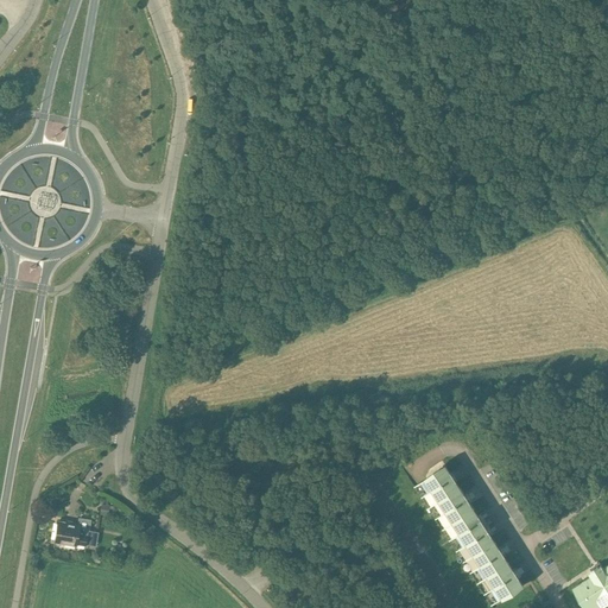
[(415,487),(480,589),(492,606),(514,591),(523,586),(445,467),(422,482),(415,487)]
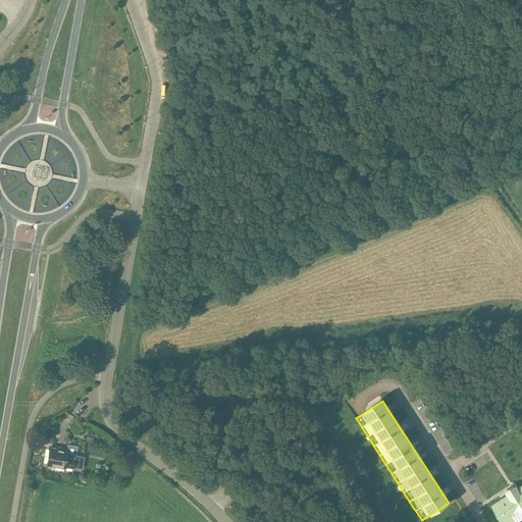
[(87,432),(86,442),(92,444),(94,436),(98,437),(99,434),(87,432)]
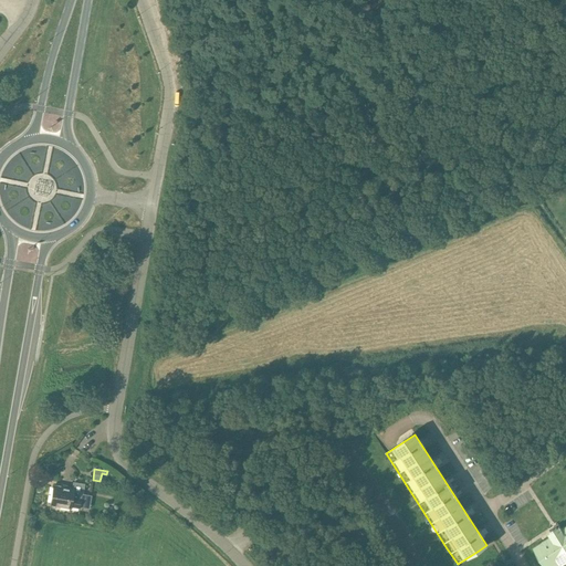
[(53,485),(50,503),(72,506),(72,505),(79,506),(90,509),(92,496),(83,494),(84,485),(74,483),(73,486),(61,484),(61,488),(53,485)]
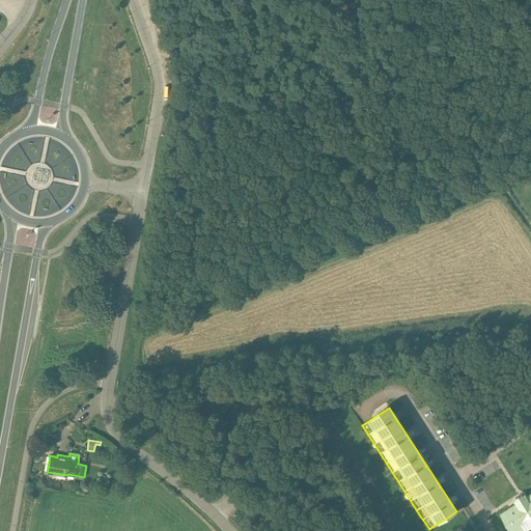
[(123,458),(120,467),(129,469),(132,462),(123,458)]
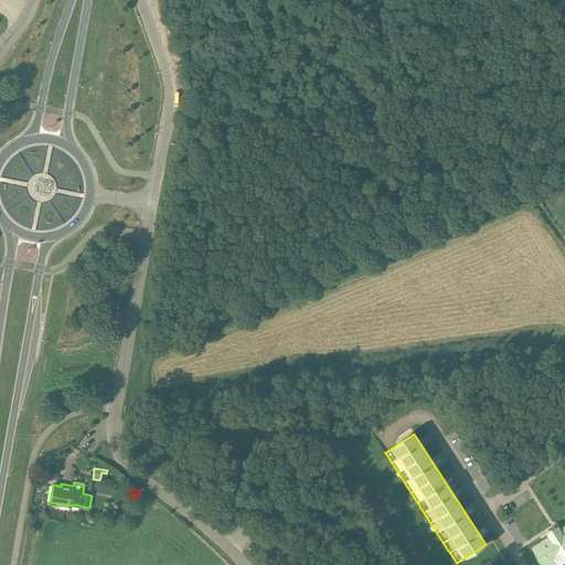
[(542,541),(535,545),(547,564),(564,564),(564,525),(562,529),(561,529),(558,525),(556,526),(555,525),(551,529),(552,530),(550,531),(552,534),(542,541)]
